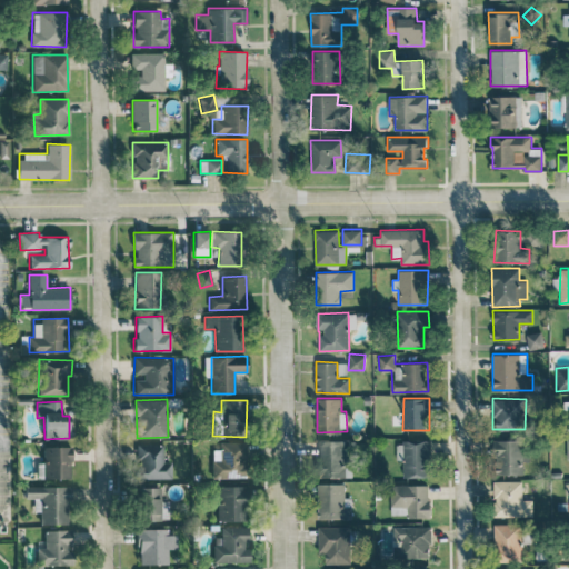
[(522,439),(493,440),(495,475),(523,475),(523,461),(530,461),(529,449),(522,449),(522,439)]
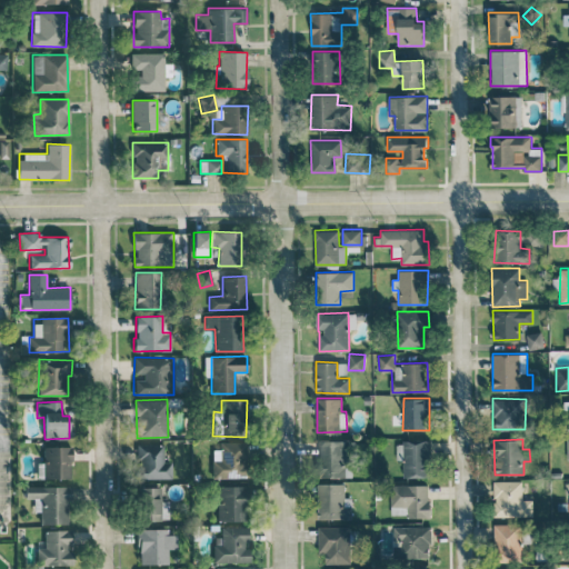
[(346,440),(318,440),(319,477),(346,476),(346,440)]
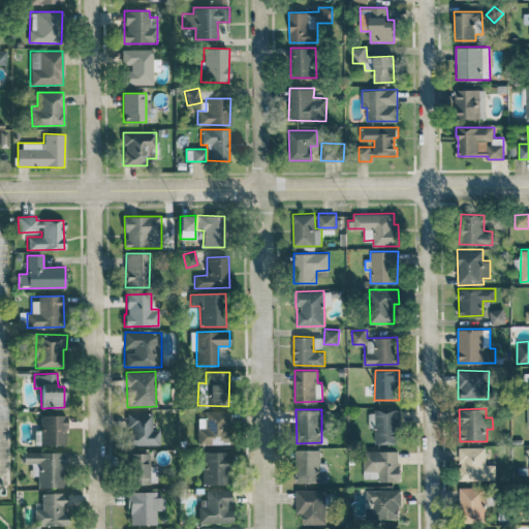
[(401,443),(400,409),(368,409),(369,427),(375,427),(375,443),(401,443)]
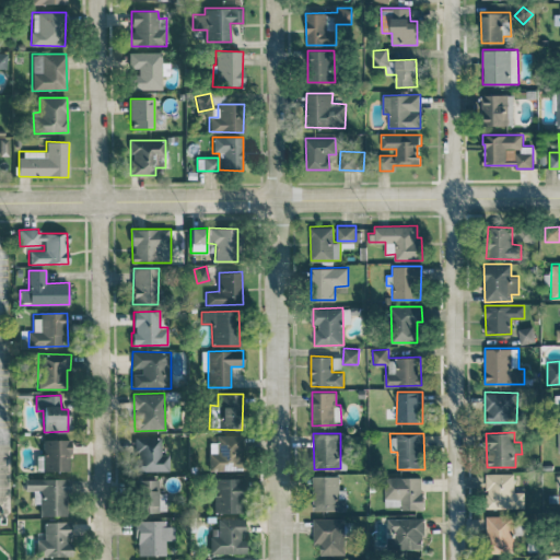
[(210,470),(243,470),(242,434),(216,435),(217,443),(210,443),(210,470)]
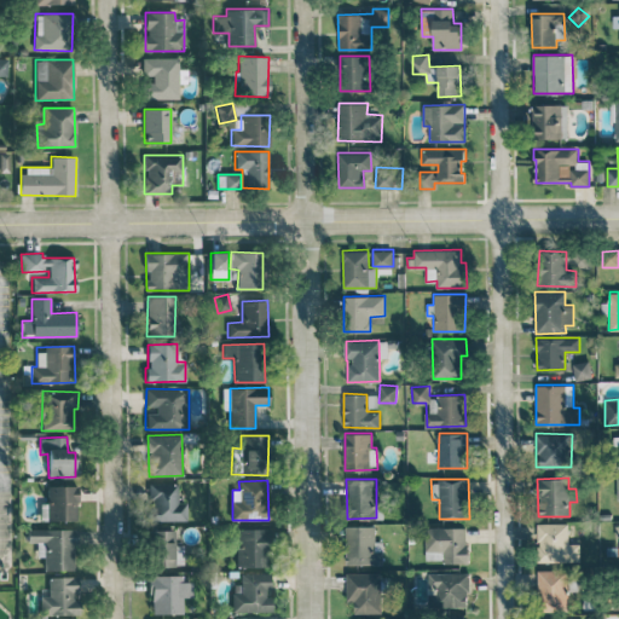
[(186,502),(178,502),(177,482),(148,482),(149,521),(186,520),(186,502)]
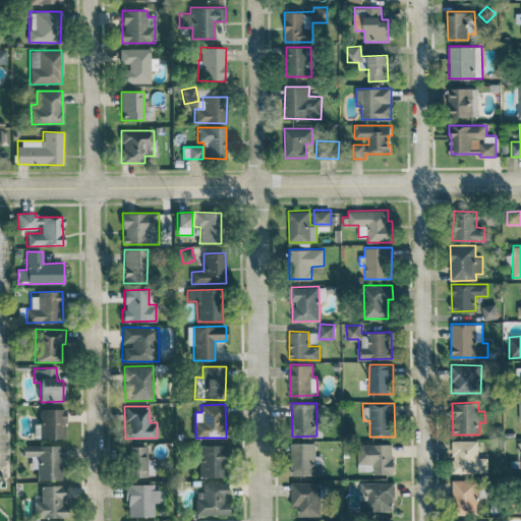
[(65,438),(64,408),(40,409),(40,438),(65,438)]
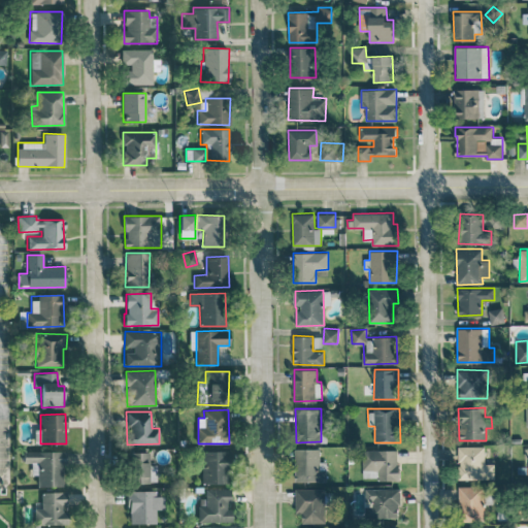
[(459,447),(460,479),(493,477),(493,463),(486,463),(485,446),(459,447)]
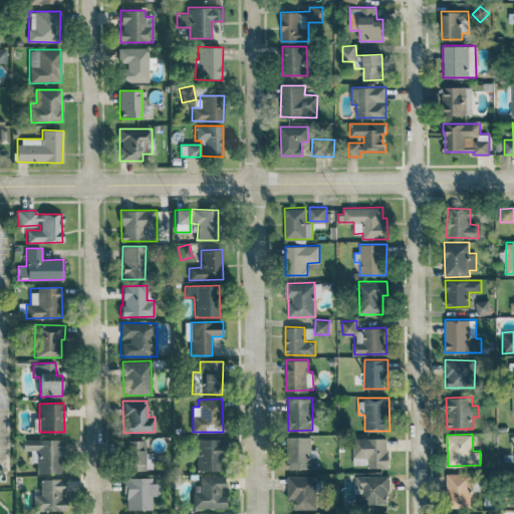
[(317,469),(317,449),(311,449),(311,436),(287,436),(287,469),(317,469)]
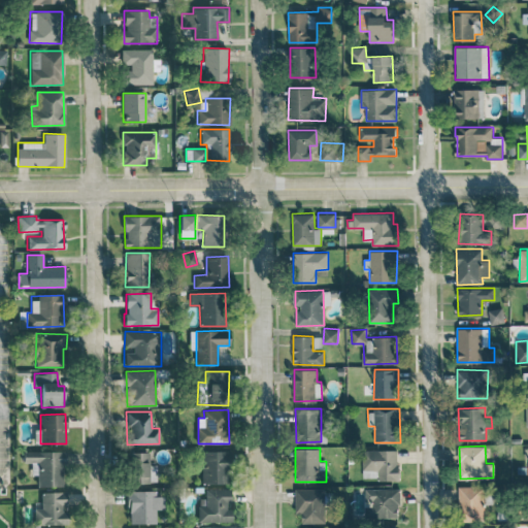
[(398,450),(363,450),(363,479),(399,479),(398,450)]
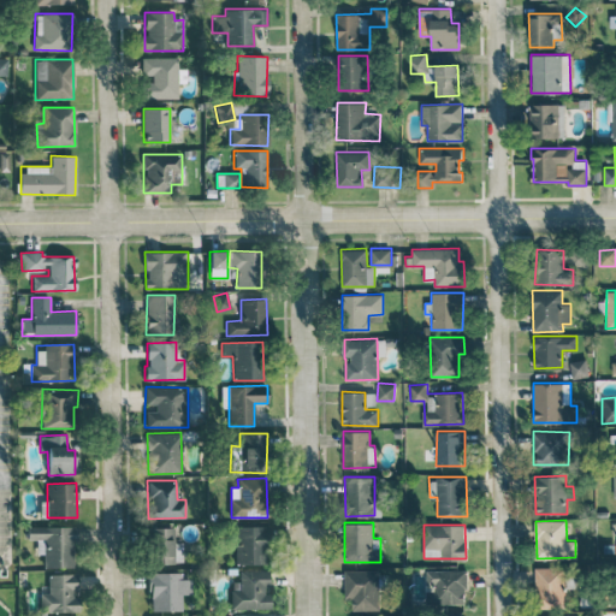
[(25,527),(25,540),(35,539),(35,555),(43,555),(43,567),(73,567),(72,544),(77,544),(77,526),(25,527)]
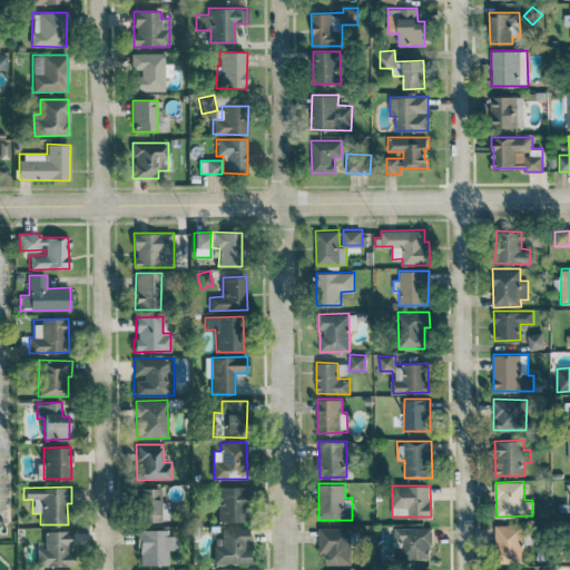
[(245,487),(216,488),(218,522),(247,521),(245,487)]
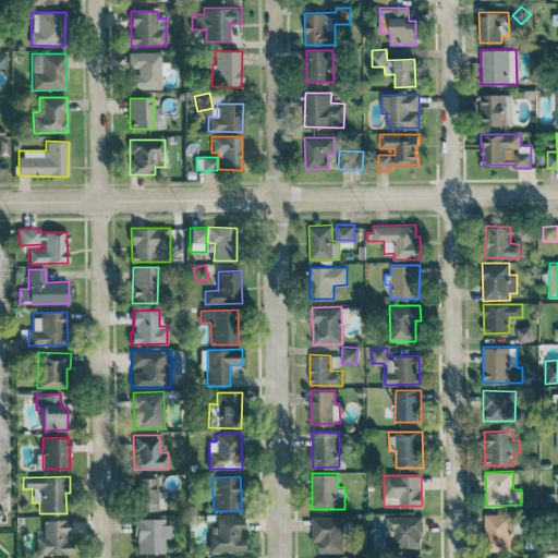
[(165,492),(158,492),(157,477),(136,478),(137,510),(166,510),(165,492)]
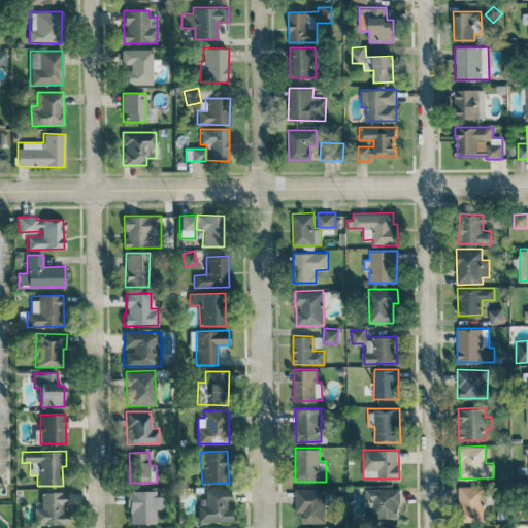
[(483,486),(458,487),(458,518),(484,518),(483,486)]
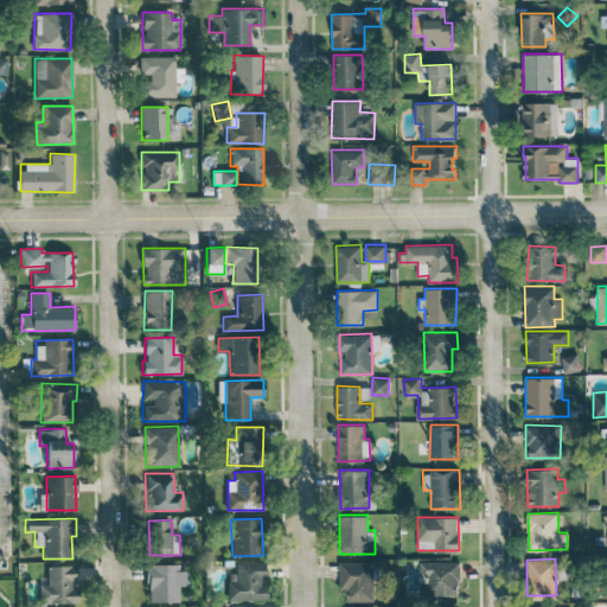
[(228,600),(264,599),(263,561),(235,562),(236,573),(227,574),(228,600)]
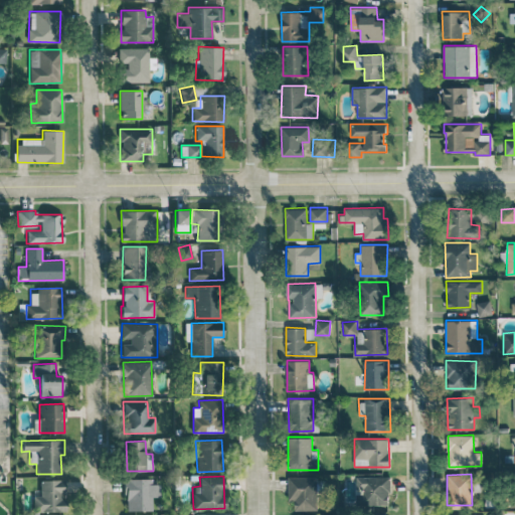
[(289,477),(289,499),(295,499),(295,510),(317,509),(317,476),(289,477)]
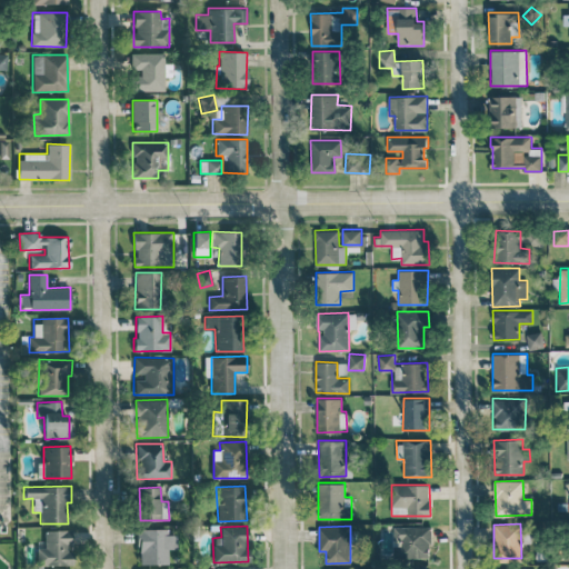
[(431,526),(392,527),(393,557),(431,557),(431,526)]
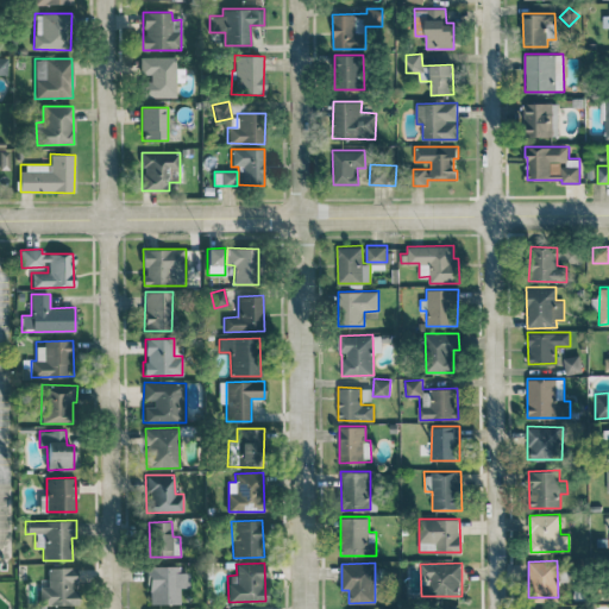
[(148,604),(180,603),(180,588),(189,588),(189,572),(180,572),(180,566),(148,566),(148,604)]
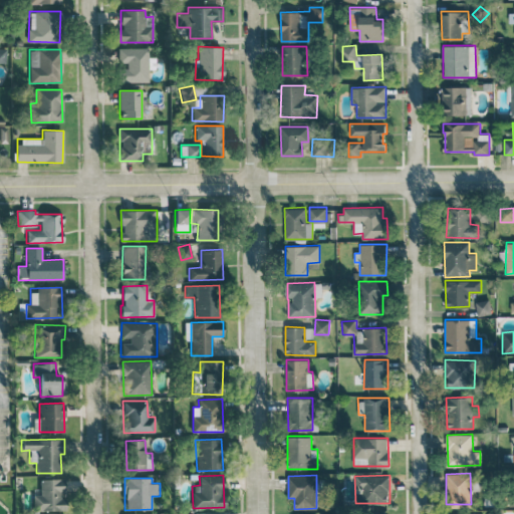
[(36,510),(66,510),(66,495),(65,495),(64,479),(39,479),(40,494),(36,494),(36,510)]
